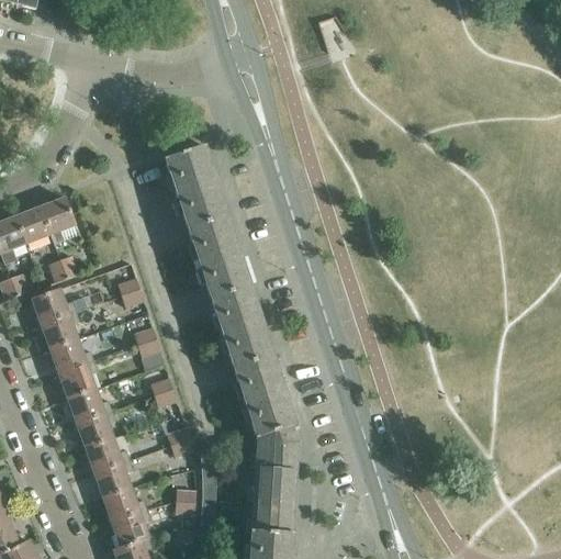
[(187,227),(228,214),(206,144),(165,158),(165,159),(187,227)]
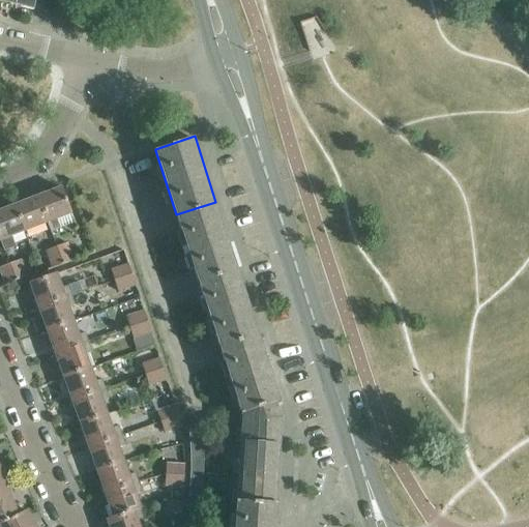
[(62,185),(38,195),(48,220),(51,229),(75,220),(62,185)]
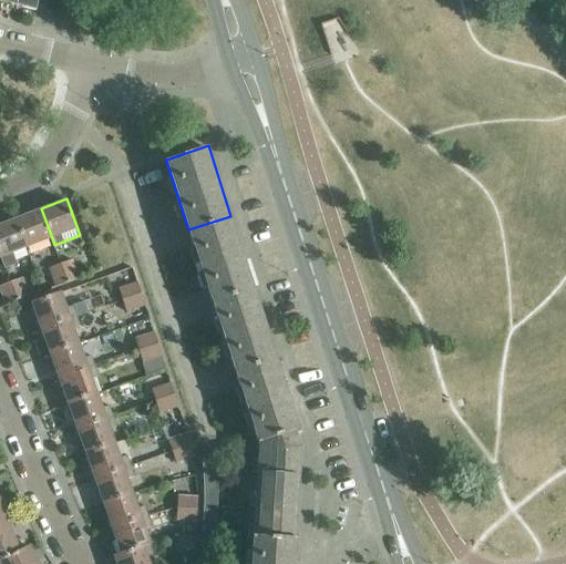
[(27,245),(51,235),(41,208),(16,217),(27,245)]
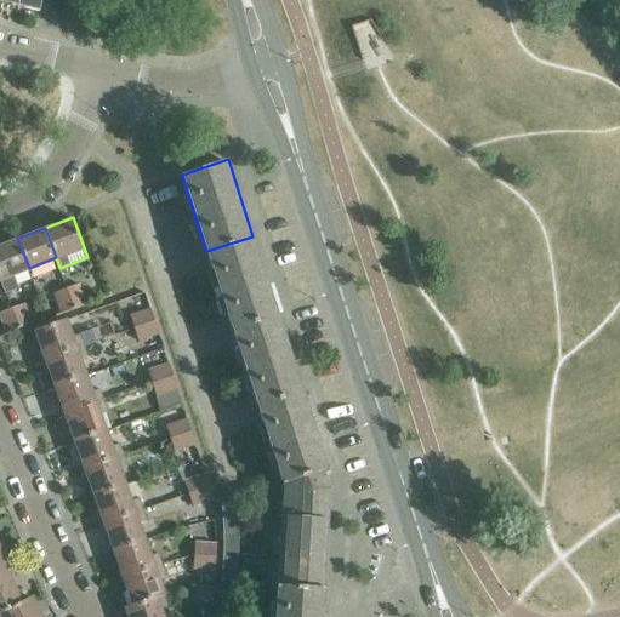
[(279,316),(252,236),(206,251),(233,331),(279,316)]
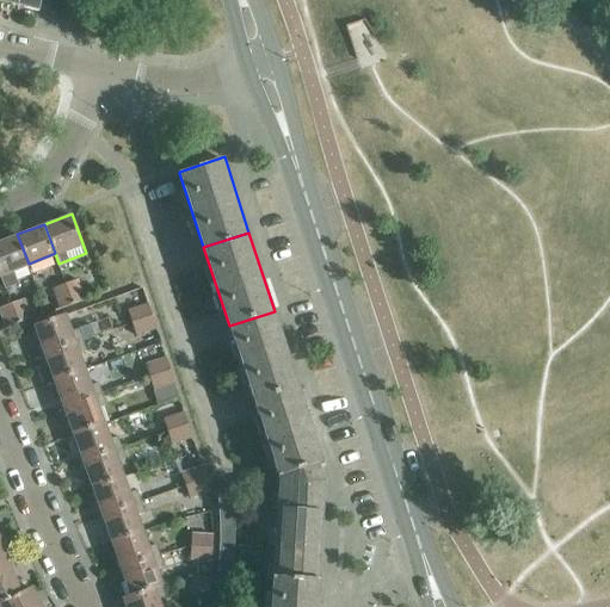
[(17,234),(0,240),(0,268),(1,274),(6,284),(18,279),(14,270),(29,264),(17,234)]
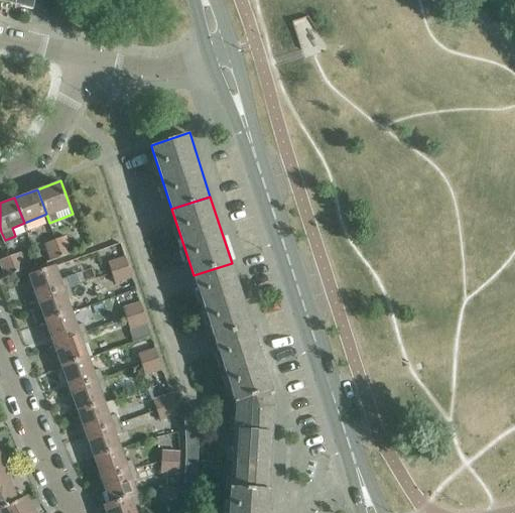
[(67,234),(55,237),(61,254),(73,250),(67,234)]
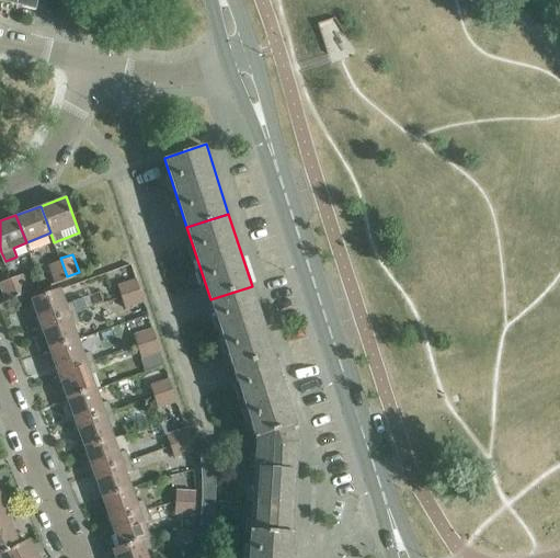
[(56,281),(67,276),(60,258),(49,262),(56,281)]
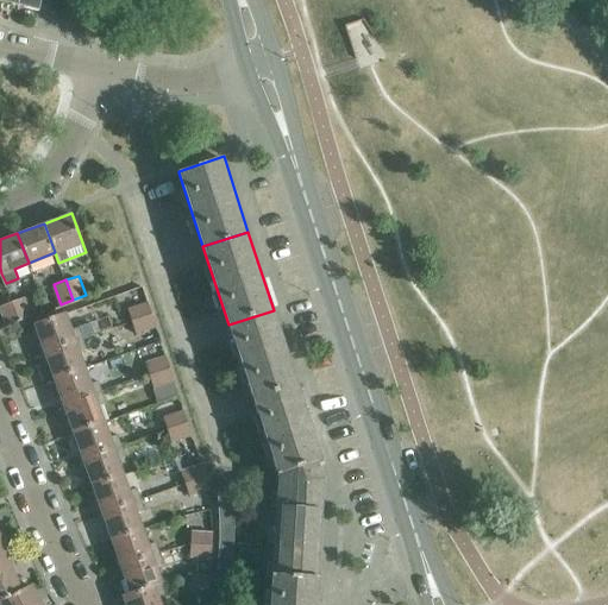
[(19,319),(32,315),(25,295),(12,300),(19,319)]
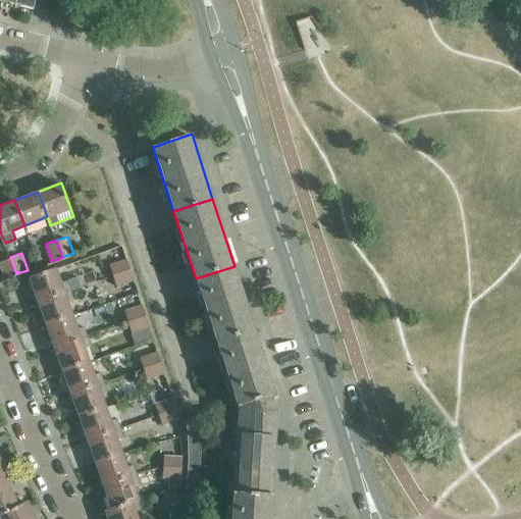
[(0,261),(6,277),(16,273),(10,257),(0,260),(0,261)]
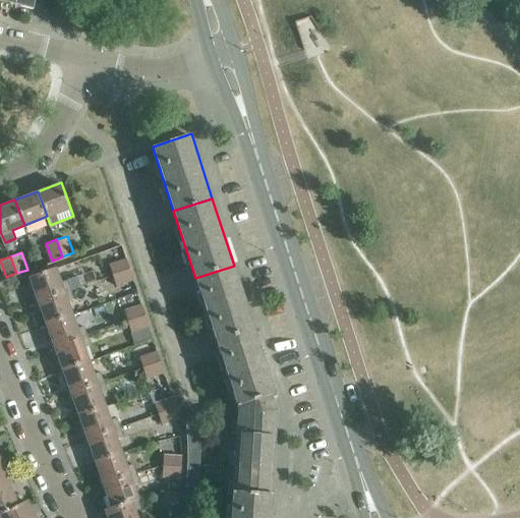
[(110,262),(113,273),(130,267),(126,256),(110,262)]
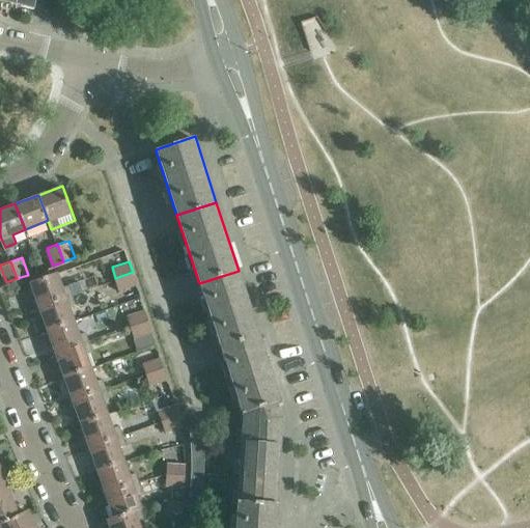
[(239,271),(199,283),(220,348),(259,335),(239,271)]
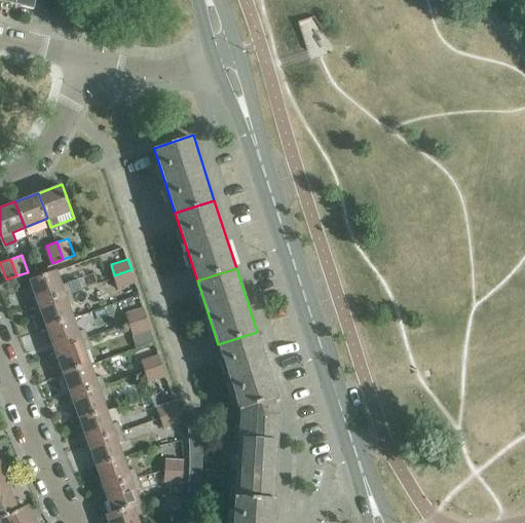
[(36,301),(36,303),(72,290),(69,281),(62,283),(57,269),(31,277),(39,300),(36,301)]
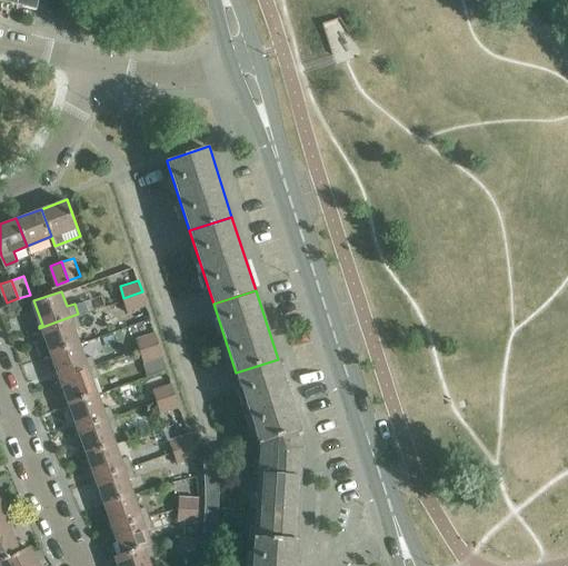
[(142,291),(123,298),(128,309),(146,304),(142,291)]
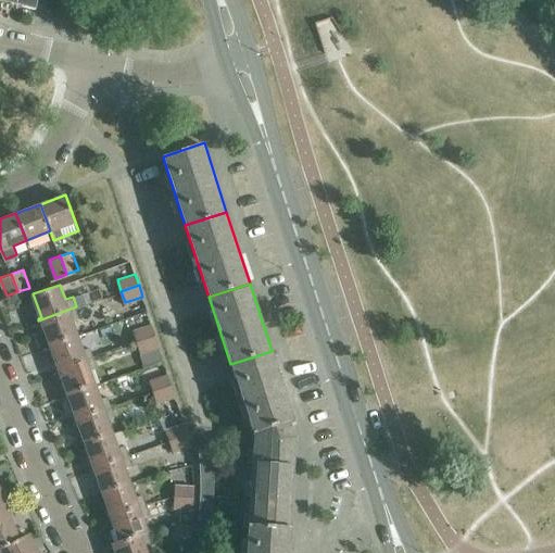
[(50,343),(77,334),(72,319),(79,317),(76,306),(38,321),(39,322),(42,321),(50,343)]
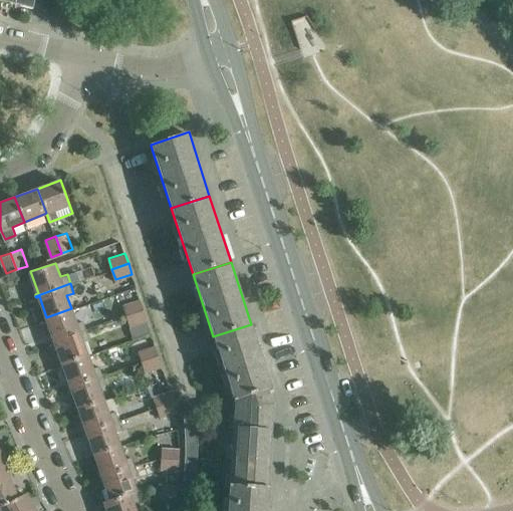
[(123,304),(126,315),(144,309),(140,298),(123,304)]
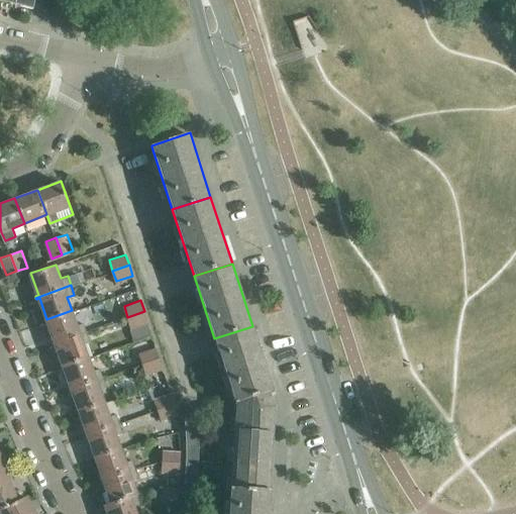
[(52,341),(52,343),(87,331),(84,321),(77,324),(72,310),(46,319),(55,340),(52,341)]
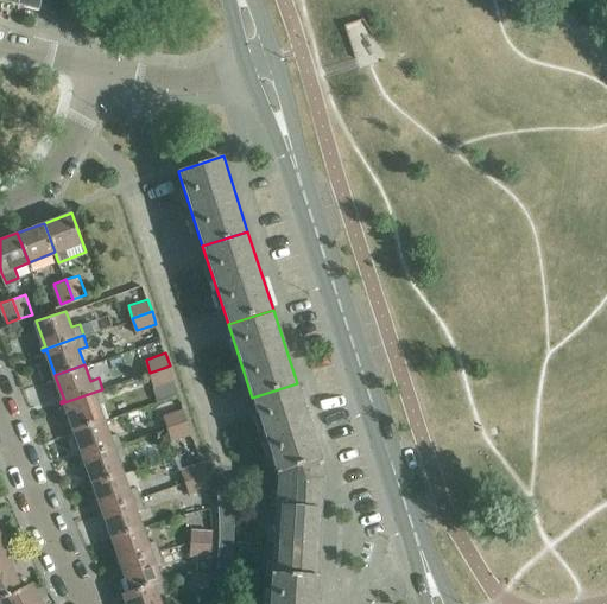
[(170,366),(150,373),(155,385),(174,379),(170,366)]
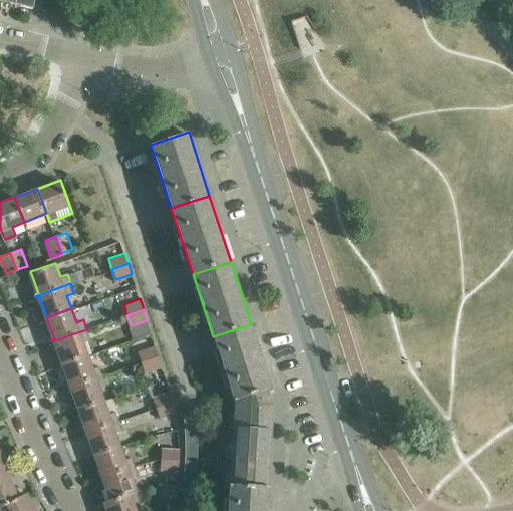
[(272,388),(251,324),(213,336),(234,400),(263,391),(272,388)]
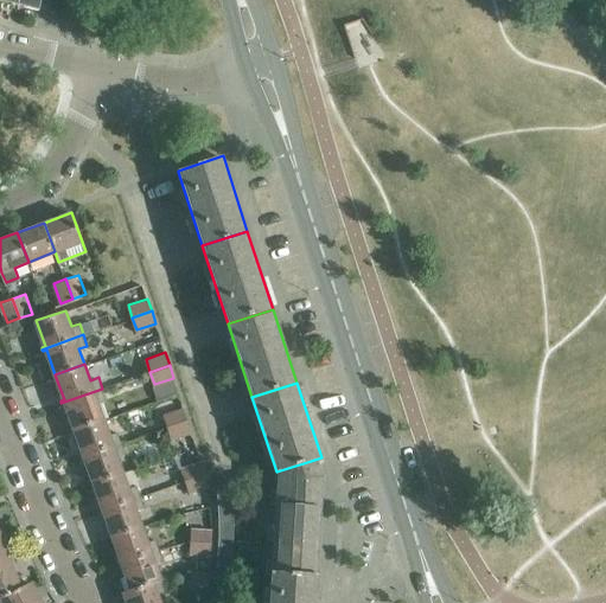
[(102,389),(61,403),(62,405),(65,403),(74,428),(103,418),(99,402),(107,399),(102,389)]
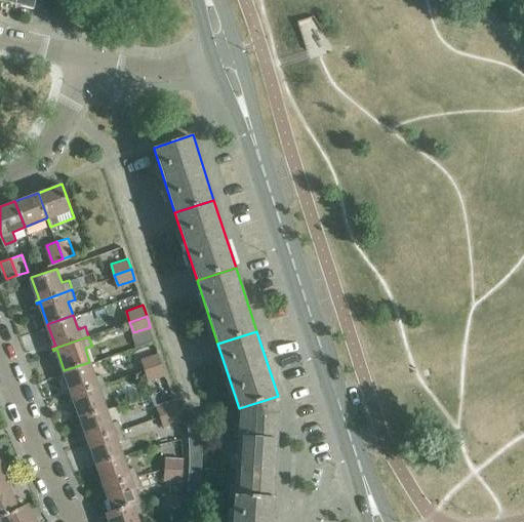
[(142,357),(145,368),(162,363),(158,352),(142,357)]
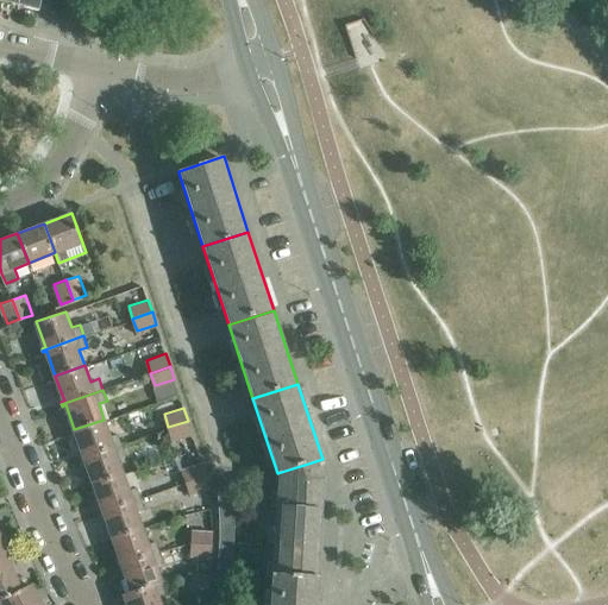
[(110,435),(104,420),(74,429),(83,454),(80,455),(80,458),(121,443),(118,432),(110,435)]
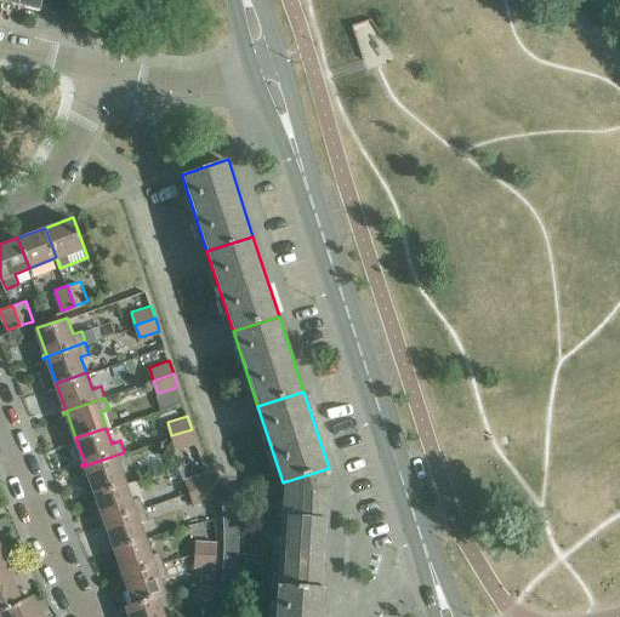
[(192,429),(171,435),(175,449),(195,441),(192,429)]
